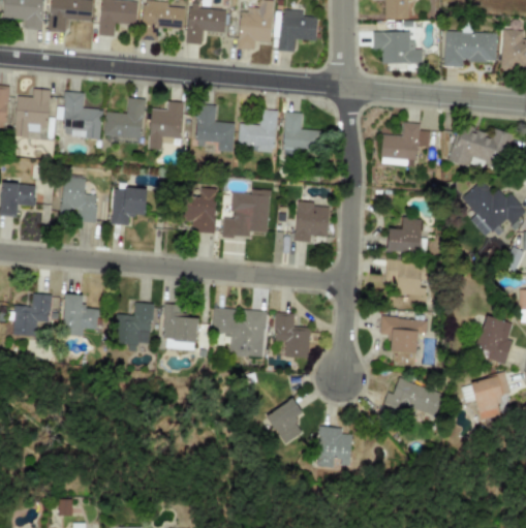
[(26,19),(25,28),(41,29),(42,0),(3,0),(3,18),(26,19)]
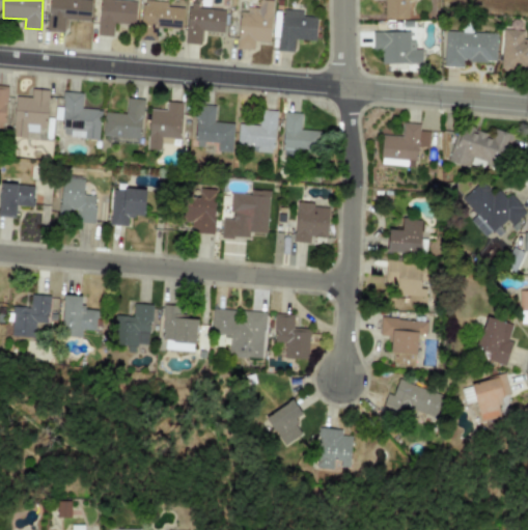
[(70,31),(70,20),(92,21),(92,0),(50,0),(50,30),(70,31)]
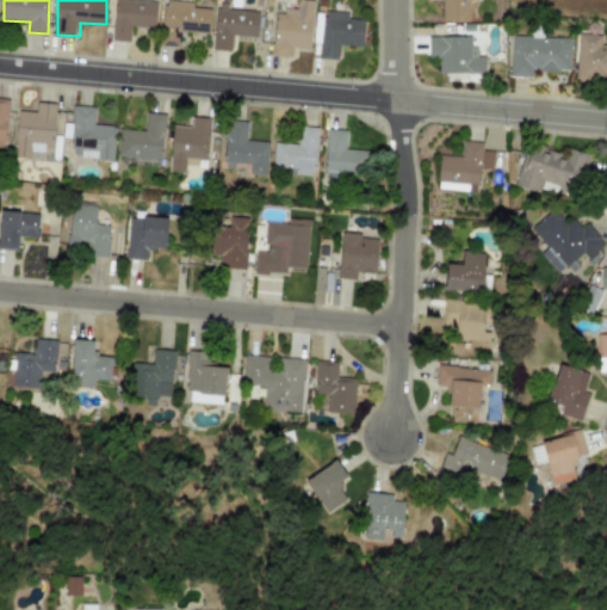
[(116,0),(115,39),(131,41),(132,26),(158,29),(159,0),(116,0)]
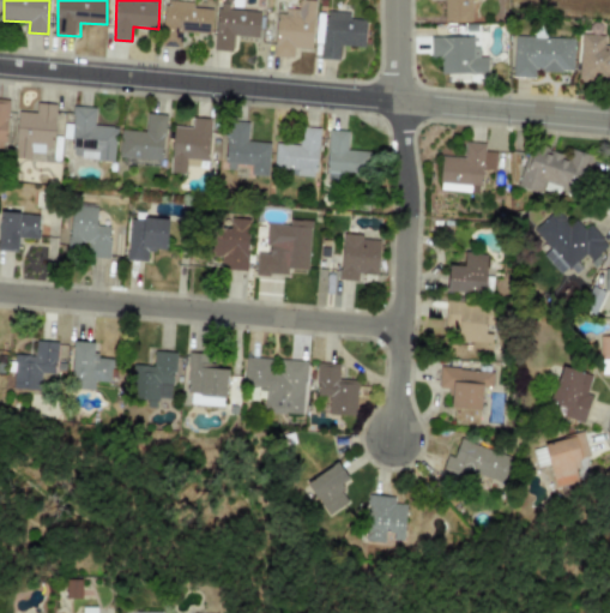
[(195,0),(165,0),(164,46),(182,46),(183,31),(212,32),(213,7),(194,7),(195,0)]
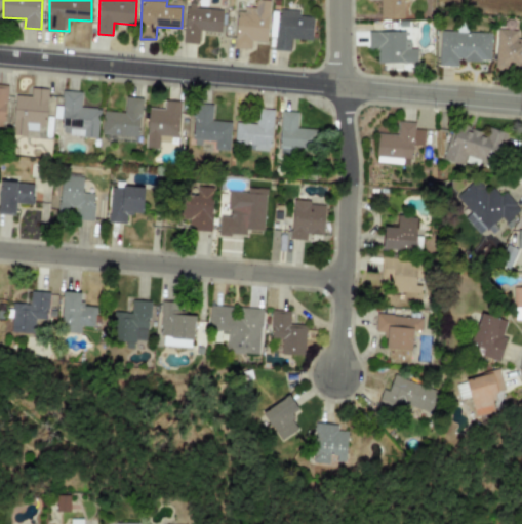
[(257,0),(257,8),(238,7),(236,47),(252,47),(252,40),(269,41),(271,0),(257,0)]
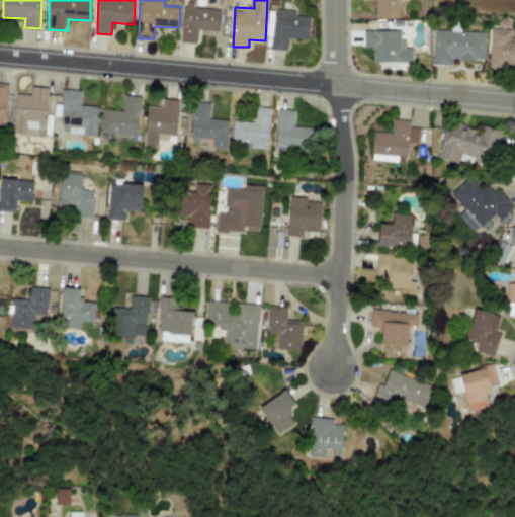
[(376,0),(377,16),(401,15),(400,0),(376,0)]
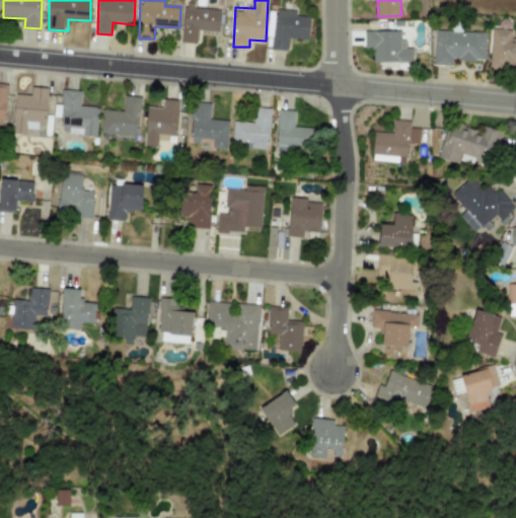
[(182,41),(198,43),(200,28),(220,30),(222,8),(186,4),(182,41)]
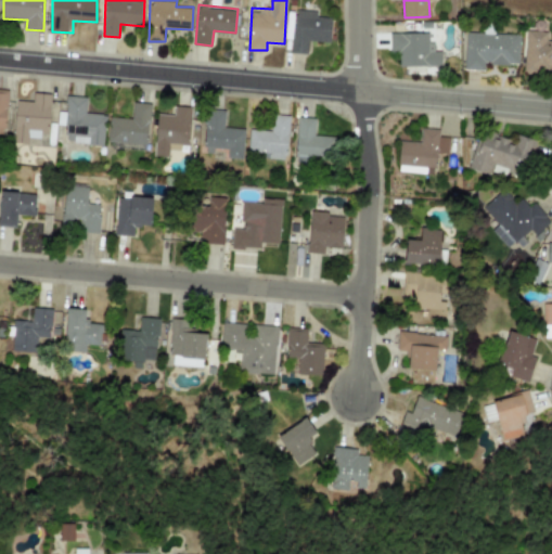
[(333,16),(318,15),(318,9),(294,9),(293,52),(309,52),(310,40),(332,41),(333,16)]
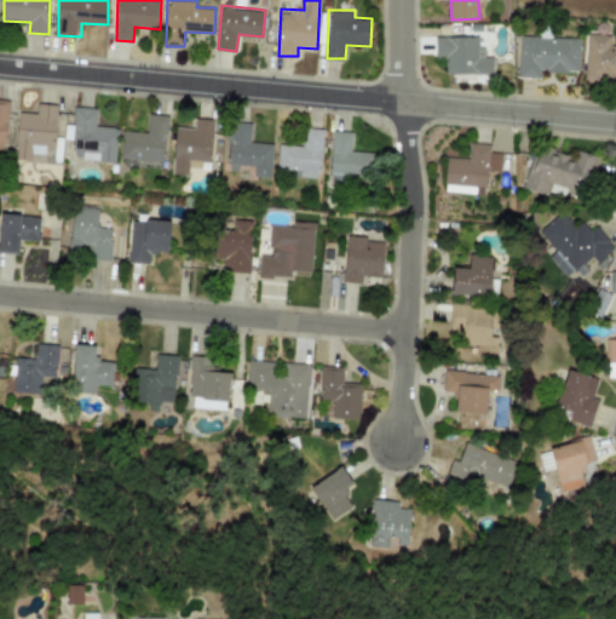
[(587,81),(615,82),(615,46),(612,46),(612,34),(588,33),(587,81)]
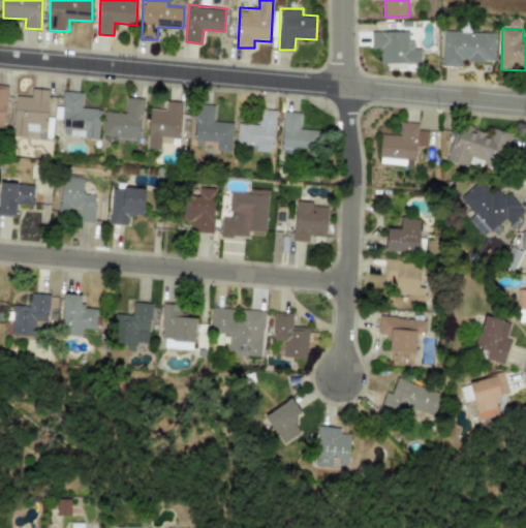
[(409,30),(373,31),(373,48),(381,48),(381,63),(422,62),(422,48),(415,49),(415,39),(409,39),(409,30)]
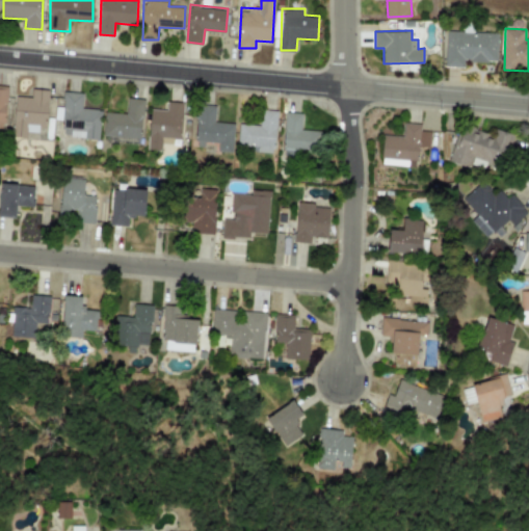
[(499,31),(448,30),(447,65),(466,67),(466,60),(498,61),(499,31)]
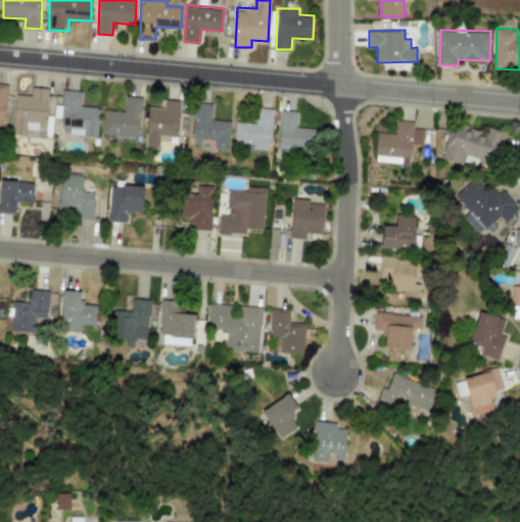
[(0,125),(7,126),(9,84),(0,83),(0,125)]
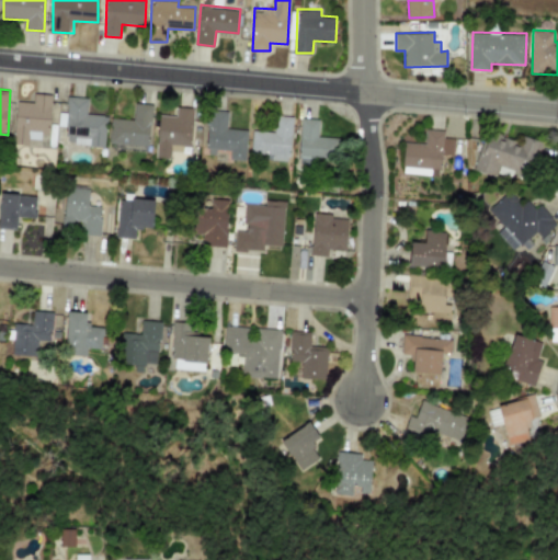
[(15,144),(30,144),(31,135),(50,136),(53,93),(35,92),(35,101),(18,100),(15,144)]
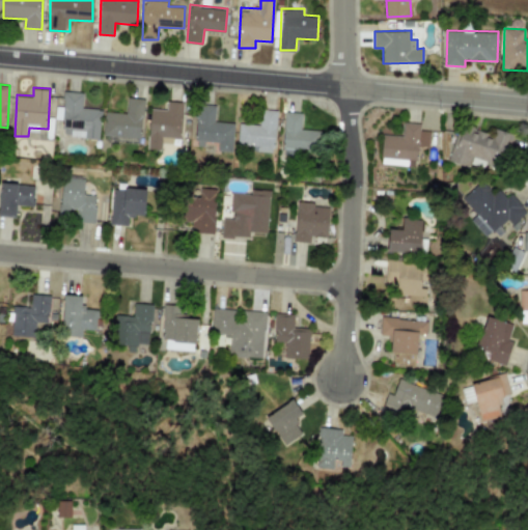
[(84,91),(65,90),(63,136),(101,137),(102,108),(84,107),(84,91)]
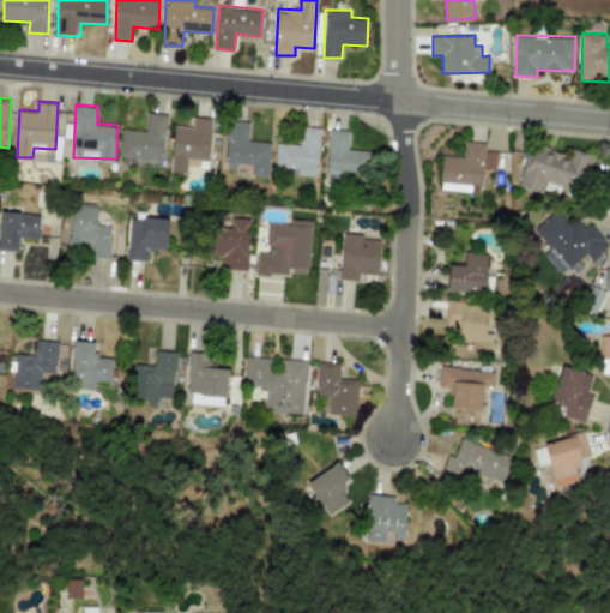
[(121,156),(165,158),(167,113),(149,113),(148,130),(122,128),(121,156)]
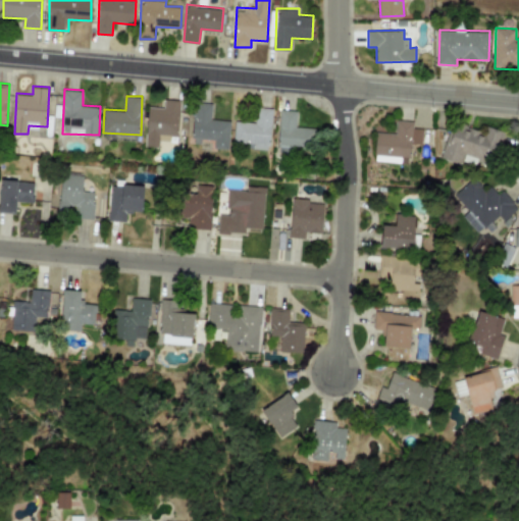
[(149,106),(147,146),(160,147),(160,140),(171,141),(171,136),(179,136),(180,100),(165,99),(165,107),(149,106)]
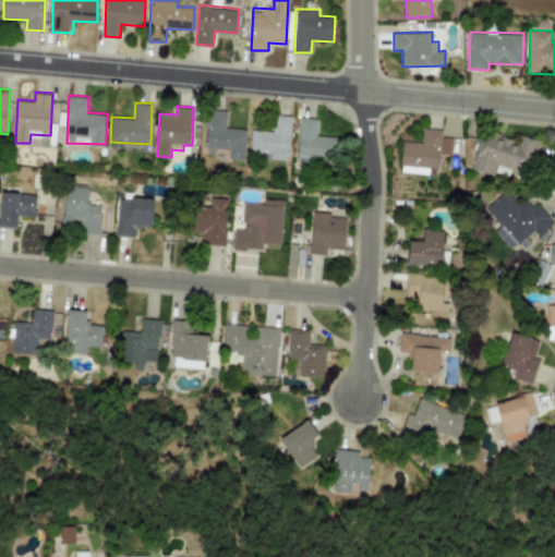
[(246,159),(248,129),(227,128),(228,110),(209,109),(207,153),(216,154),(216,148),(230,149),(229,158),(246,159)]
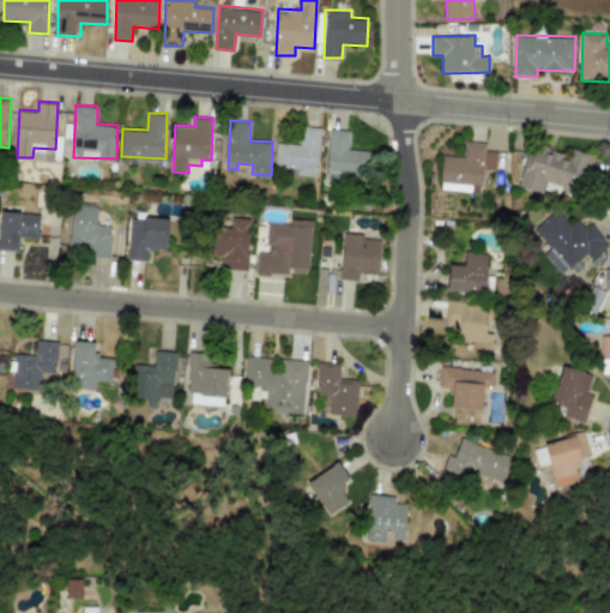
[(320,126),(302,126),(301,143),(277,142),(276,167),(299,168),(299,174),(319,175),(320,126)]
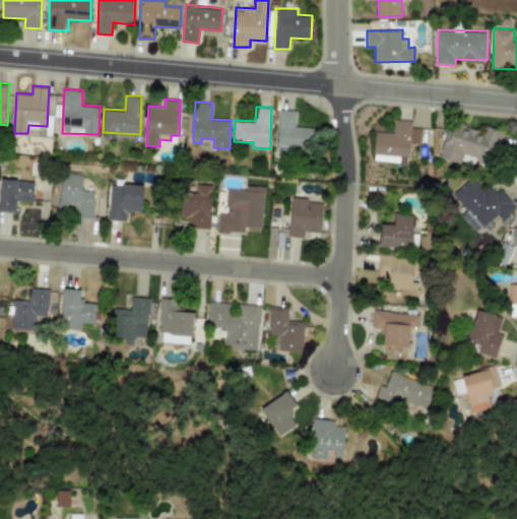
[(297,110),(279,109),(278,147),(313,148),(315,127),(297,126),(297,110)]
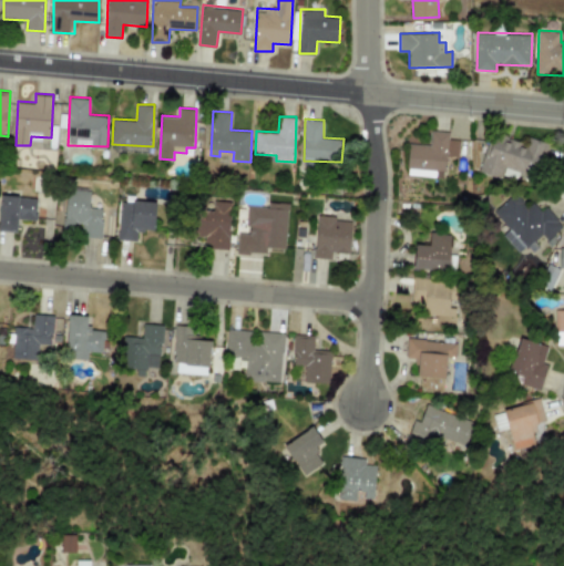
[(445,176),(447,156),(460,157),(461,140),(450,139),(451,131),(432,130),(431,144),(410,143),(408,174),(445,176)]
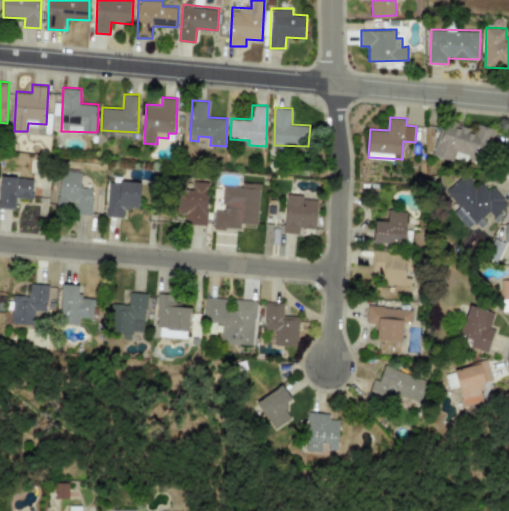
[(434,155),(452,160),(456,150),(485,159),(494,128),(475,122),(474,128),(445,119),(434,155)]
